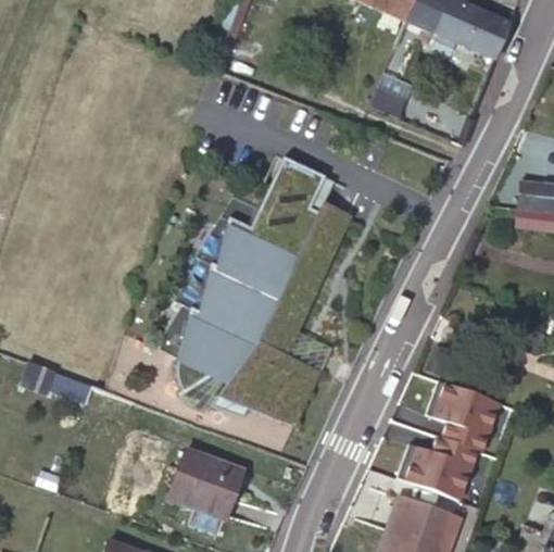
[(226,0),(203,66),(221,73),(246,0),(226,0)]
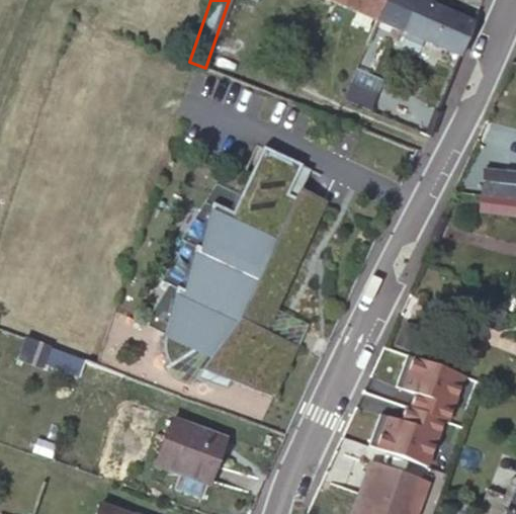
[(331,0),(376,19),(384,0),(331,0)]
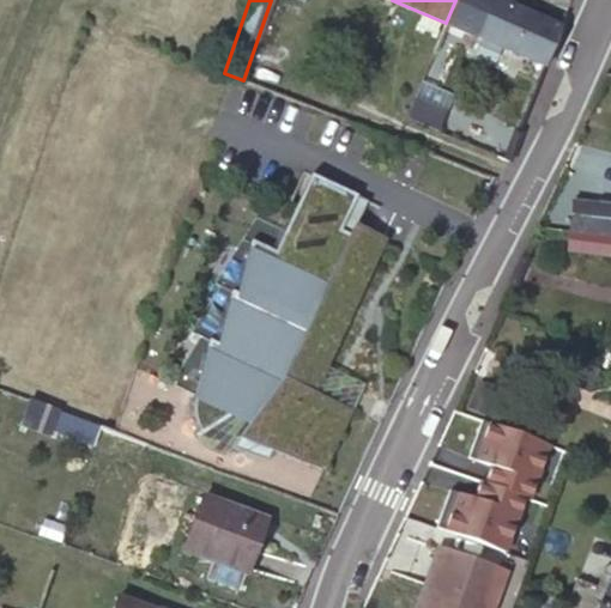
[(455,0),(446,23),(546,65),(563,25),(506,0),(455,0)]
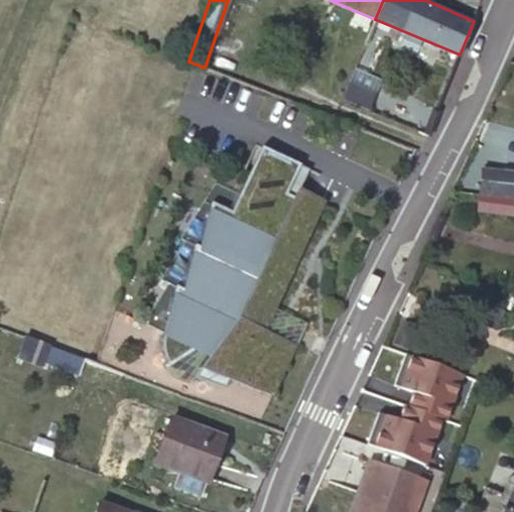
[(374,91),(349,80),(341,99),(366,109),(374,91)]
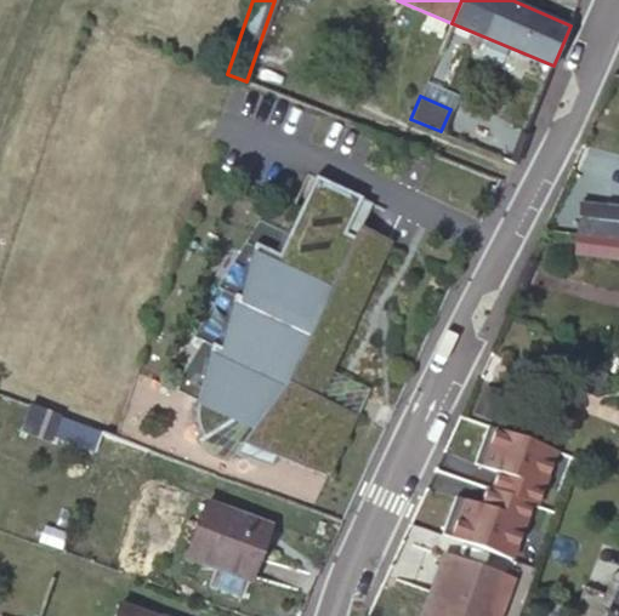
[(372,290),(375,283),(373,281),(387,250),(350,232),(365,198),(321,176),(284,252),(260,241),(243,295),(239,292),(223,344),(215,341),(200,392),(198,403),(198,414),(200,423),(205,434),(233,416),(253,423),(236,450),(249,455),(272,465),(277,455),(329,474),(347,437),(350,437),(359,415),(319,395),(328,377),(356,319),(340,312),(342,306),(350,306),(359,302),(365,297),(372,290)]
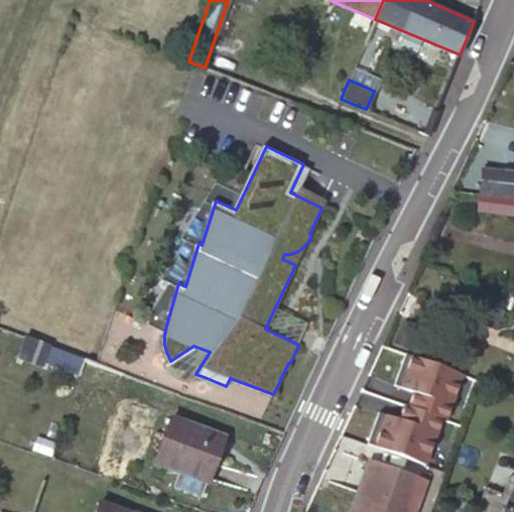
[(312,168),(303,164),(290,193),(322,208),(326,200),(302,188),(312,168)]
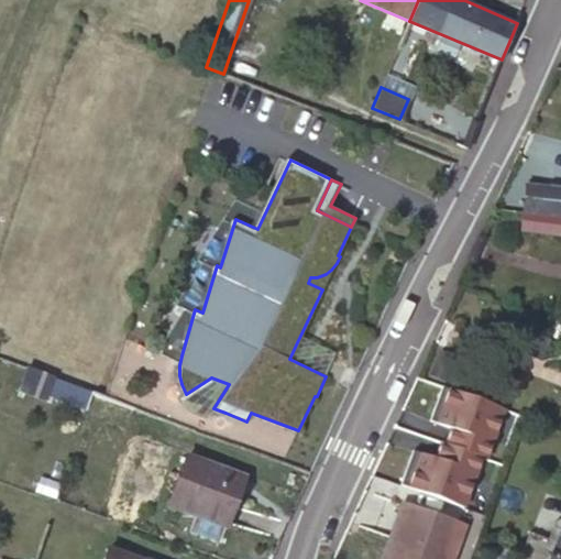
[(531,186),(528,210),(560,214),(560,183),(554,183),(553,188),(531,186)]
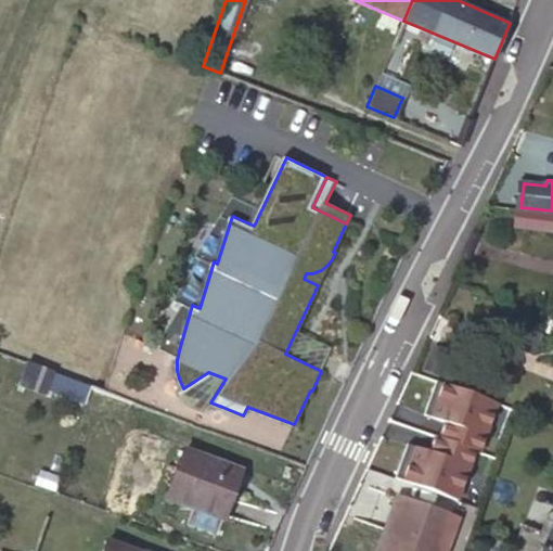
[(552,210),(521,207),(518,226),(552,229),(552,210)]
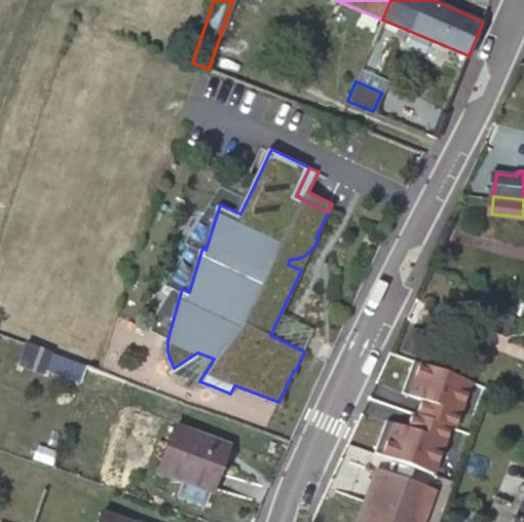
[(296,259),(290,259),(288,264),(301,270),(309,252),(304,256),(296,259)]
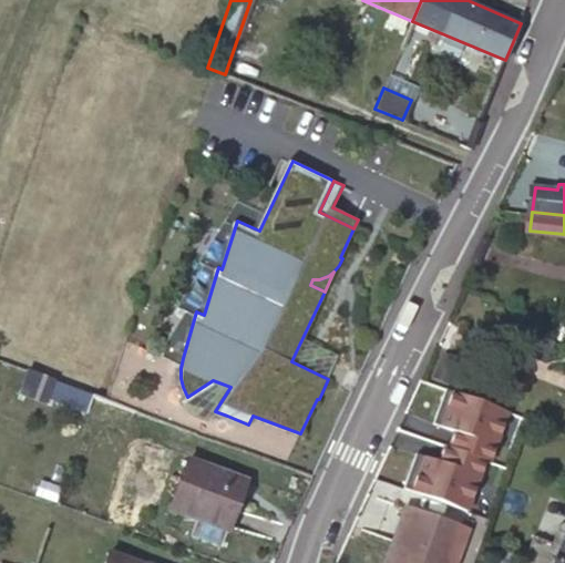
[(94,399),(27,376),(20,395),(48,405),(49,401),(90,413),(94,399)]
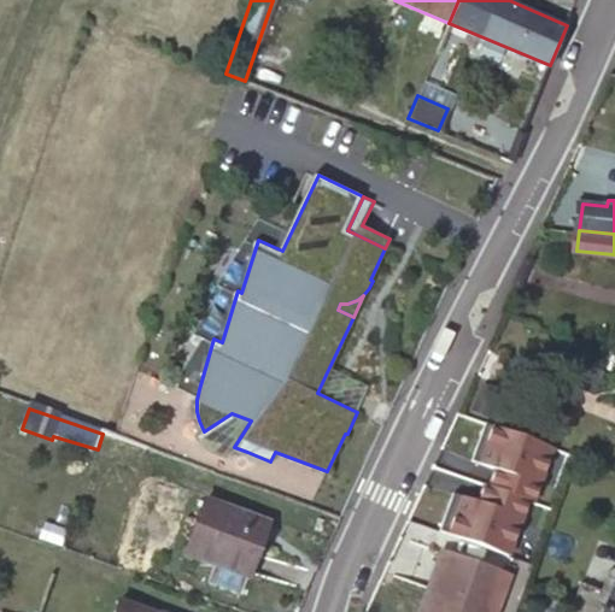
[(232,413),(204,431),(200,435),(203,440),(209,446),(218,452),(227,454),(235,455),(242,454),(247,452),(234,447),(251,421),(232,413)]
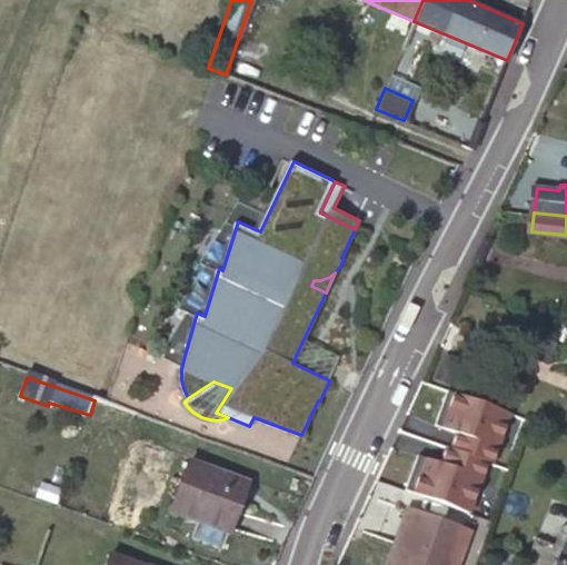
[(439,459),(424,454),(410,488),(470,511),(489,459),(494,462),(514,410),(454,388),(440,423),(456,428),(463,432),(457,447),(453,446),(446,462),(439,459)]
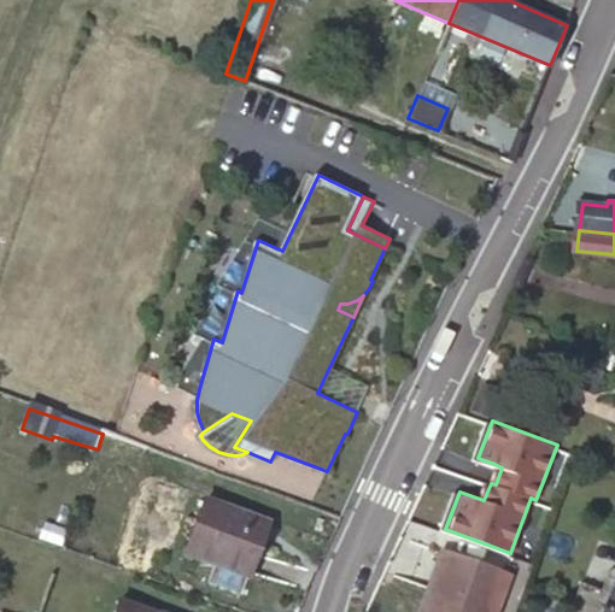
[(187,554),(217,564),(249,575),(268,519),(205,499),(187,554)]
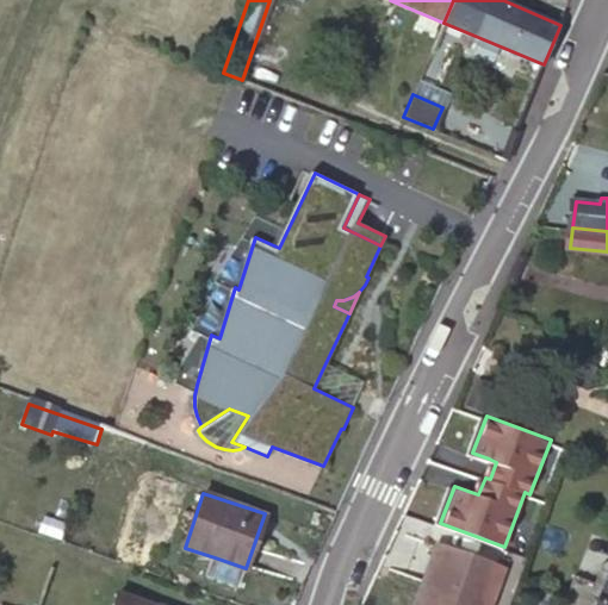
[(436,541),(413,604),(491,604),(506,566),(436,541)]
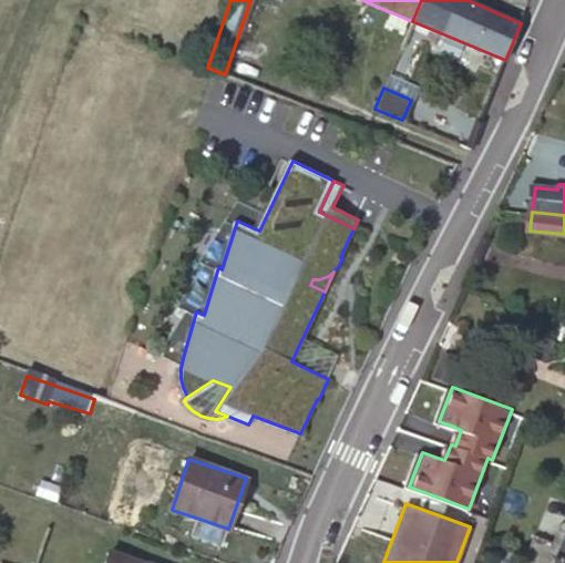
[(564,514),(558,513),(544,551),(540,550),(535,562),(564,562),(564,514)]
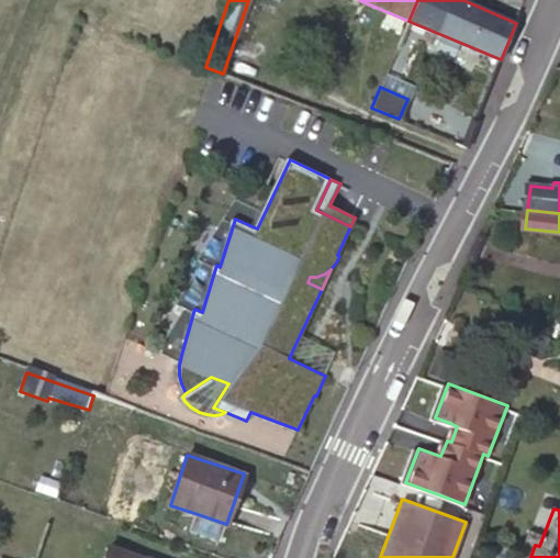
[(226,524),(198,514),(192,531),(221,540),(226,524)]
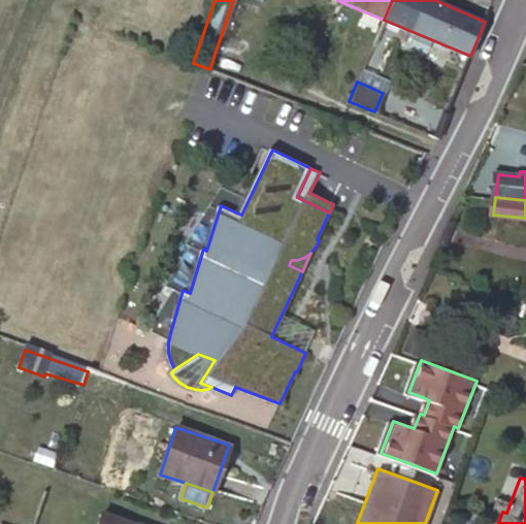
[(163,523),(126,510),(121,523),(163,523)]
